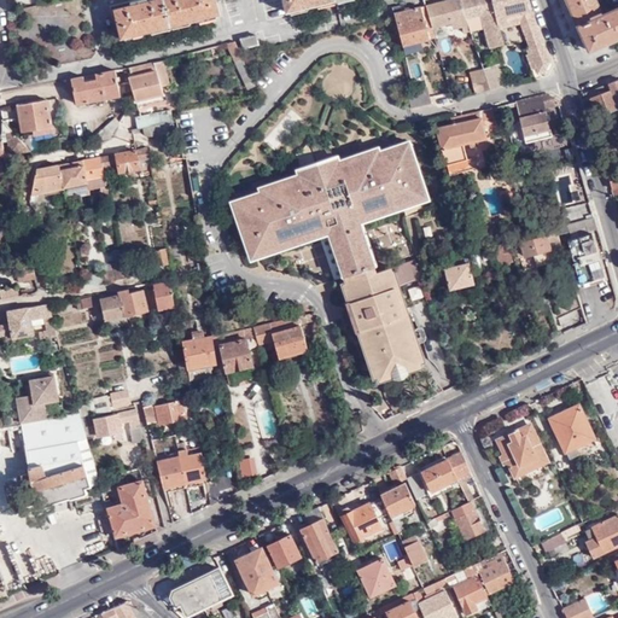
[(214,0),(146,0),(114,9),(121,36),(147,30),(193,19),(217,13),(214,0)]
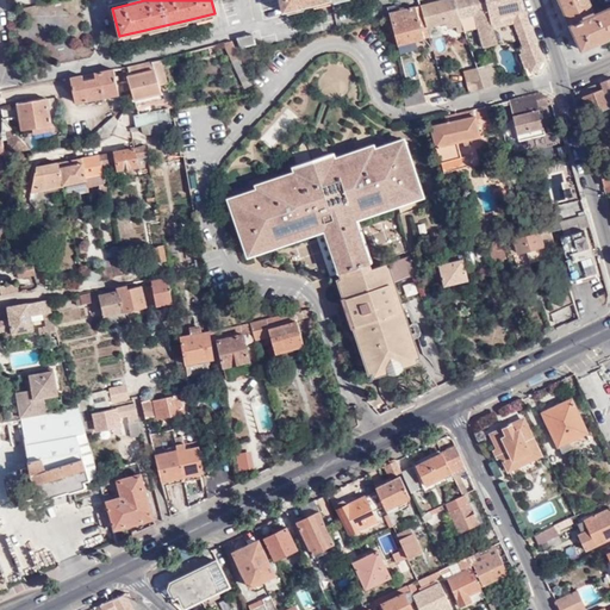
[(307,4),(323,0),(279,0),(282,10),(307,4)]
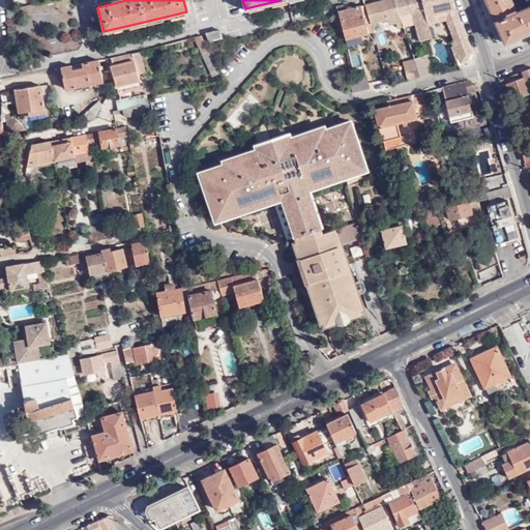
[(383,0),(364,4),(370,22),(390,17),(391,21),(396,20),(399,25),(403,24),(400,16),(394,0),(383,0)]
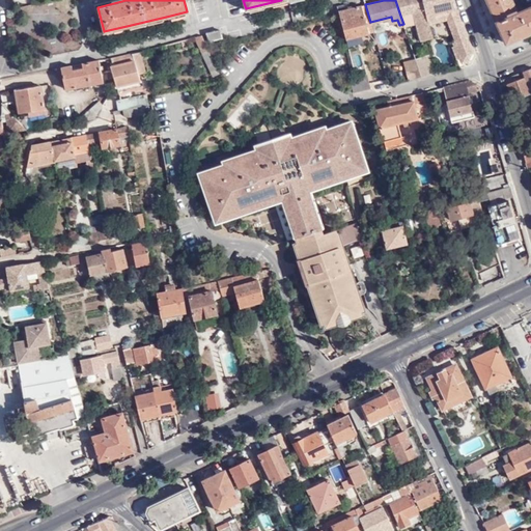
[(427,15),(422,0),(395,0),(400,16),(413,12),(414,18),(427,15)]
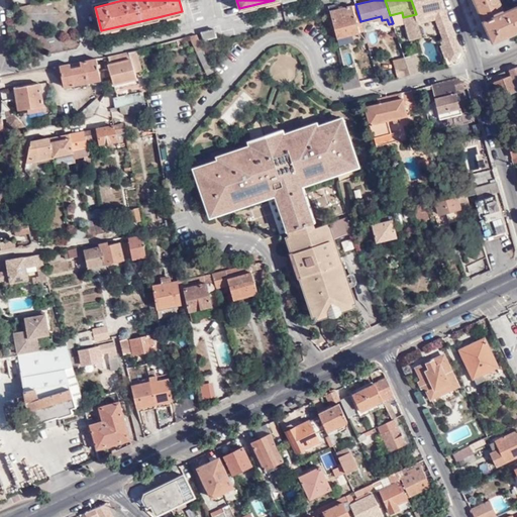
[(444,57),(449,56),(450,60),(456,58),(459,52),(439,0),(411,0),(416,14),(403,17),(409,40),(422,36),(419,22),(434,18),(442,38),(440,39),(441,44),(440,44),(444,57)]
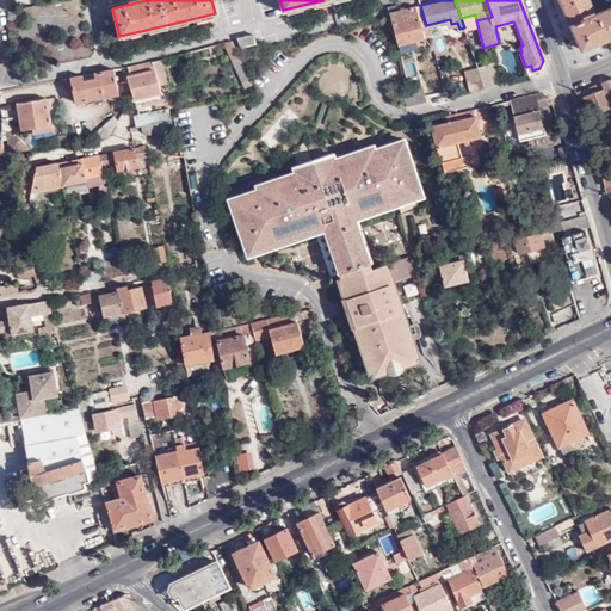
[(610,7),(594,16),(587,0),(561,0),(582,49),(606,38),(610,36),(610,7)]
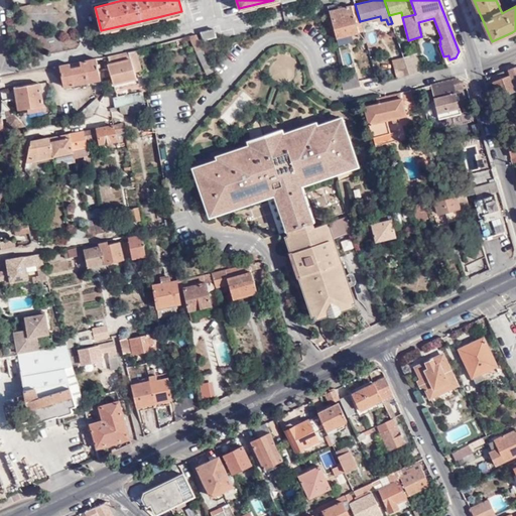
[(335,38),(363,31),(360,21),(355,4),(335,9),(334,4),(327,6),(329,13),(335,38)]
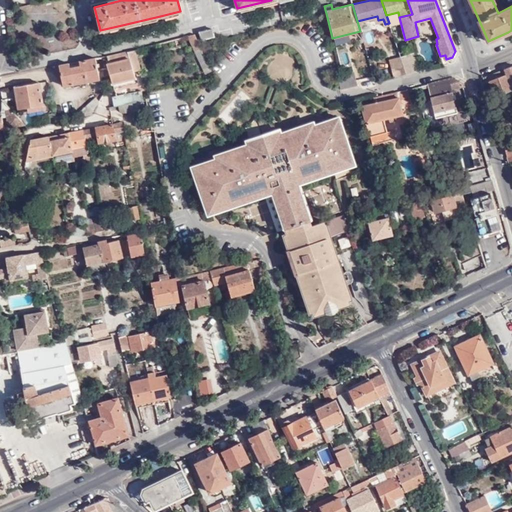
[(211,28),(197,31),(200,40),(213,37),(211,28)]
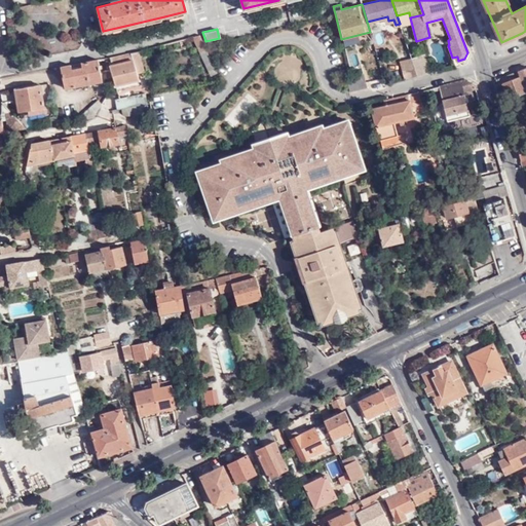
[(215,69),(203,45),(199,35),(191,37),(208,71),(215,69)]
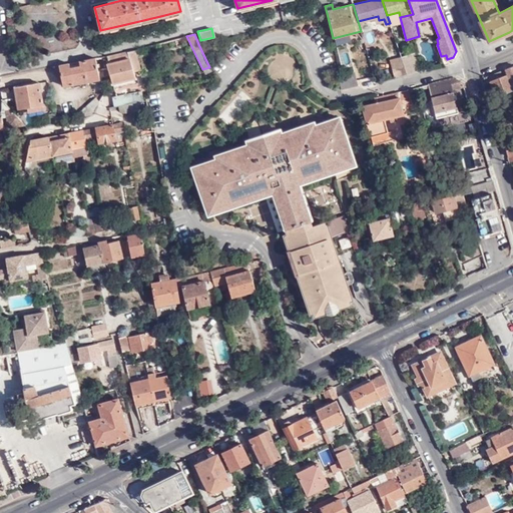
[(138,67),(133,49),(126,50),(132,69),(138,67)]
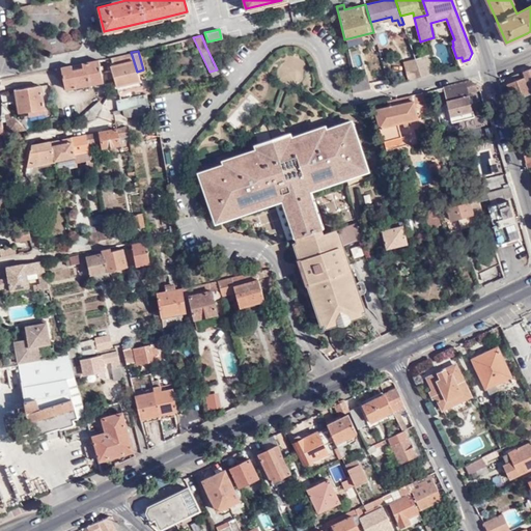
[(110,66),(116,87),(139,80),(137,72),(131,52),(110,57),(112,65),(110,66)]
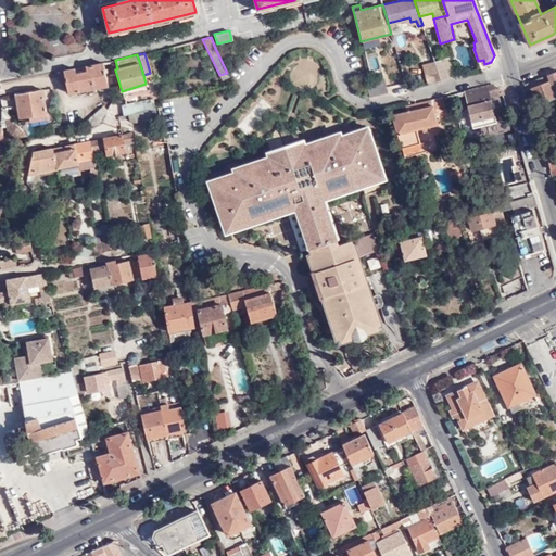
[(440,80),(454,77),(450,57),(433,61),(434,62),(438,75),(440,80)]
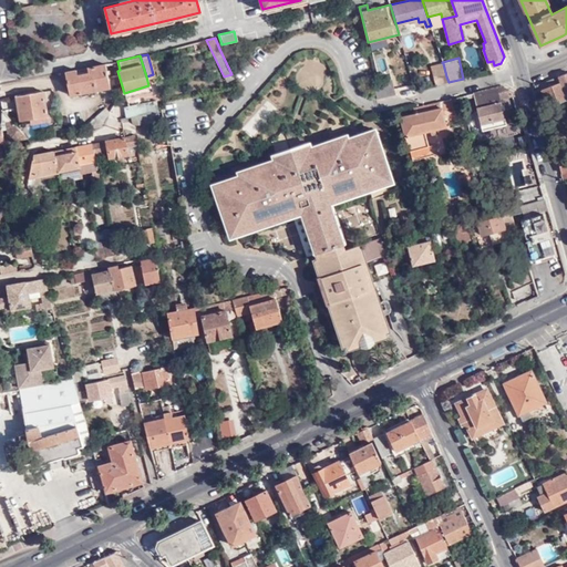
[(434,85),(449,82),(446,76),(443,63),(442,62),(430,65),(434,85)]
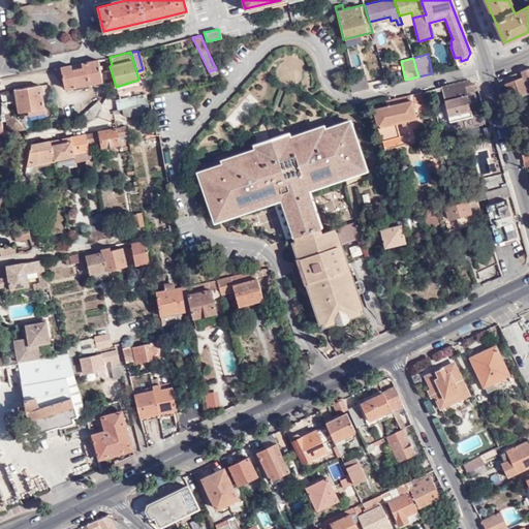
[(102,82),(98,59),(82,63),(83,68),(71,70),(70,65),(62,66),(66,89),(102,82)]
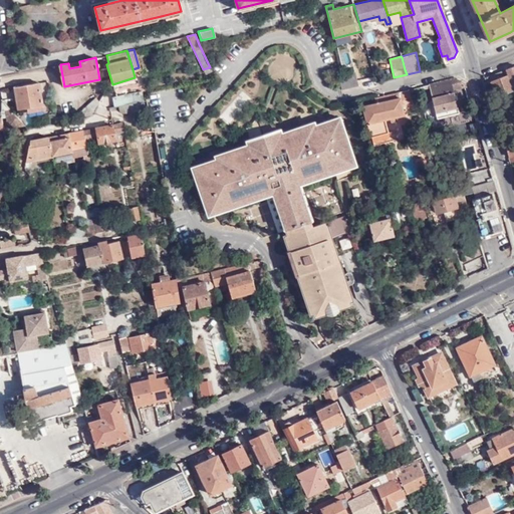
[(513,66),(484,78),(490,98),(513,90),(513,66)]
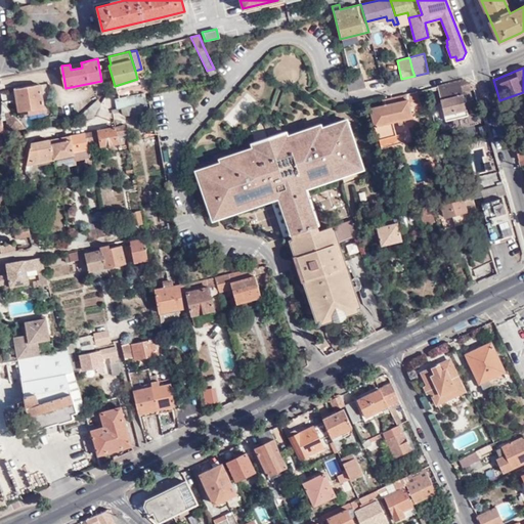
[(361,74),(344,78),(347,90),(364,86),(361,74)]
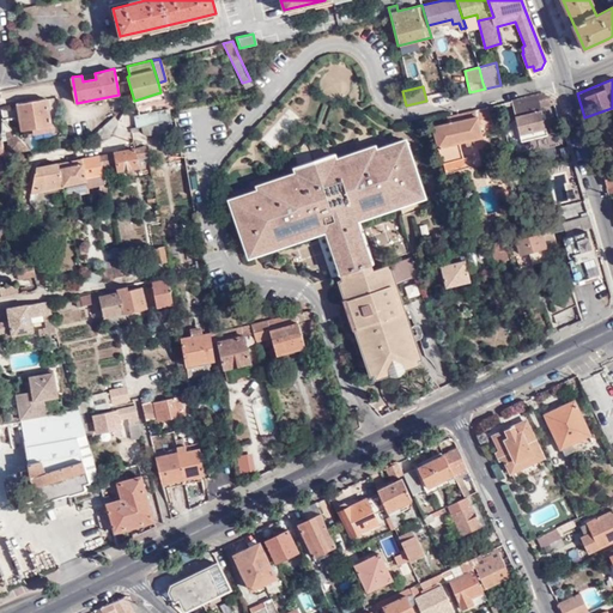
[(511,99),(521,141),(546,135),(540,107),(556,103),(554,101),(542,92),(511,99)]
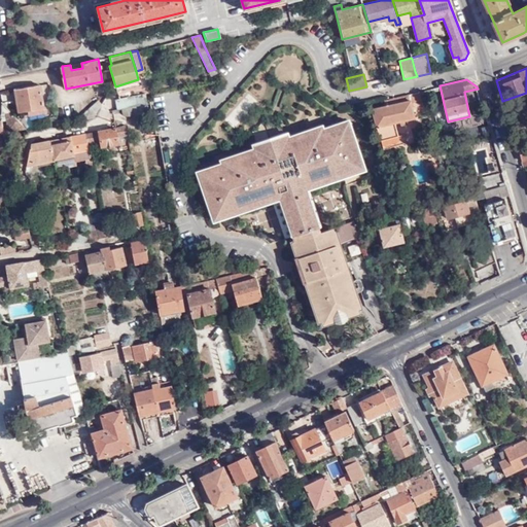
[(45,112),(39,84),(15,90),(20,111),(29,110),(30,115),(45,112)]
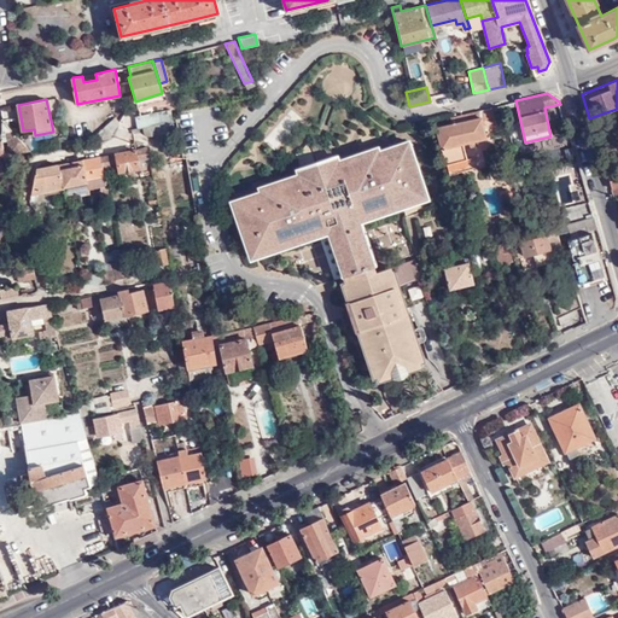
[(494,118),(490,106),(456,115),(458,123),(435,128),(444,167),(445,167),(448,176),(472,170),(470,161),(466,162),(462,145),(485,140),(482,122),(494,118)]
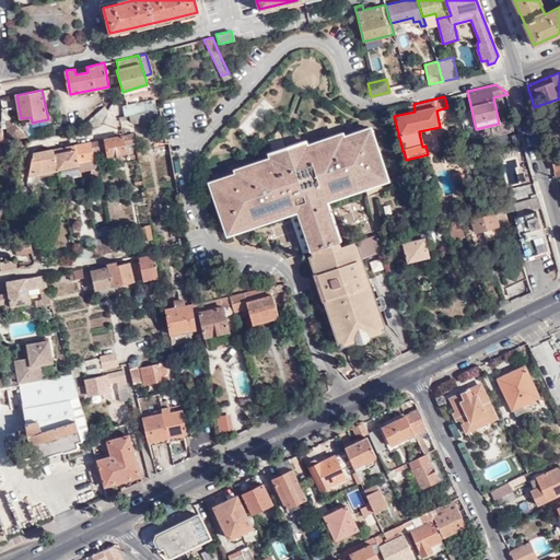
[(154,109),(156,108),(153,97),(123,105),(125,116),(130,115),(140,113),(154,109)]
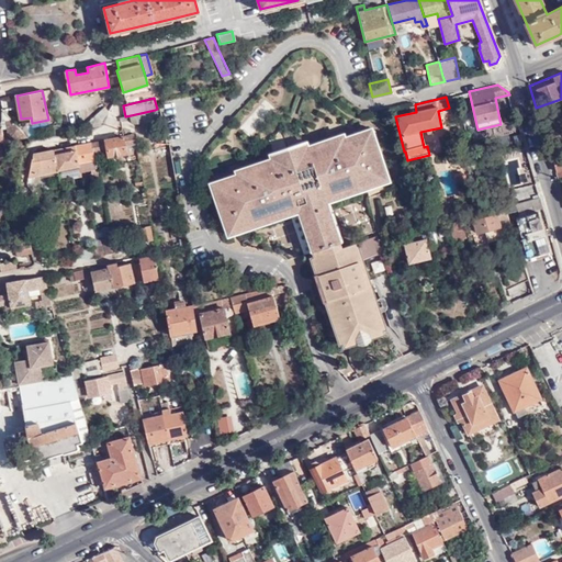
[(101,125),(110,110),(105,105),(90,121),(92,126),(101,125)]
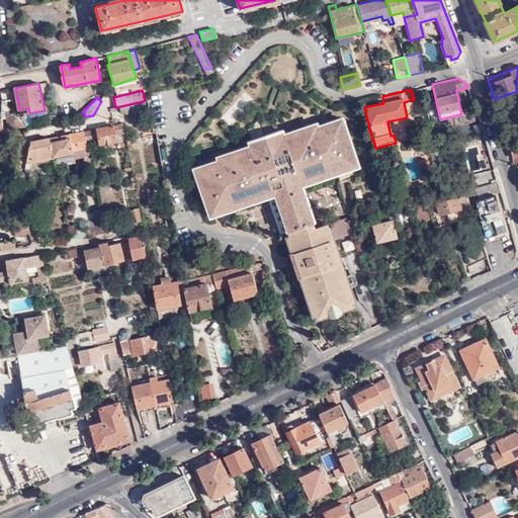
[(1,101),(0,101),(0,111),(0,112),(0,130),(4,130),(3,119),(9,118),(10,128),(26,127),(26,126),(1,101)]
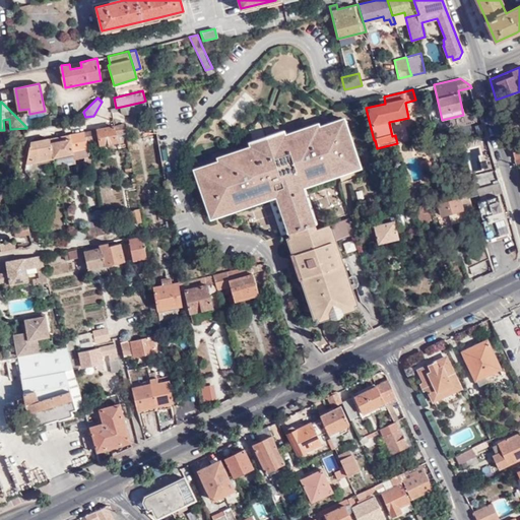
[(146,113),(143,102),(130,105),(131,110),(133,116),(146,113)]
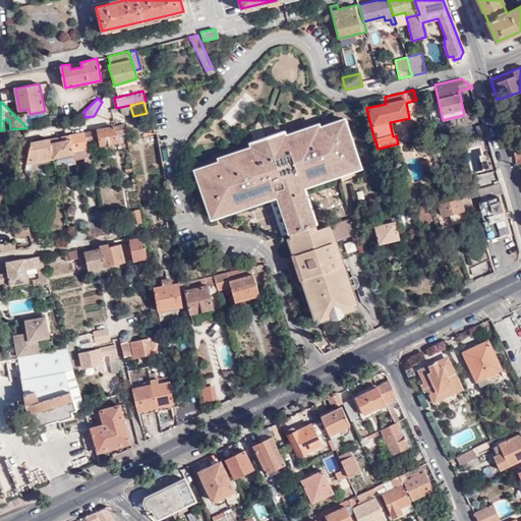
[(277,196),(290,234),(315,225),(303,187),(361,168),(355,152),(351,153),(347,138),(351,137),(345,120),(321,128),(320,125),(286,136),(285,132),(251,143),(252,148),(220,159),(221,162),(195,170),(201,186),(206,185),(211,200),(206,201),(212,218),(277,196)]
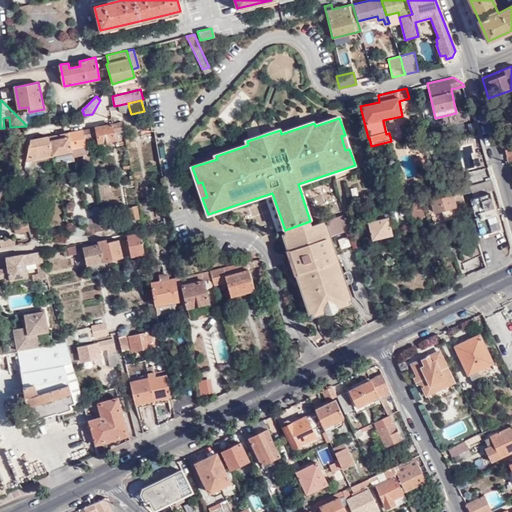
[(84,132),(85,140),(97,137),(98,144),(114,141),(113,134),(123,132),(121,122),(119,123),(119,124),(84,132)]
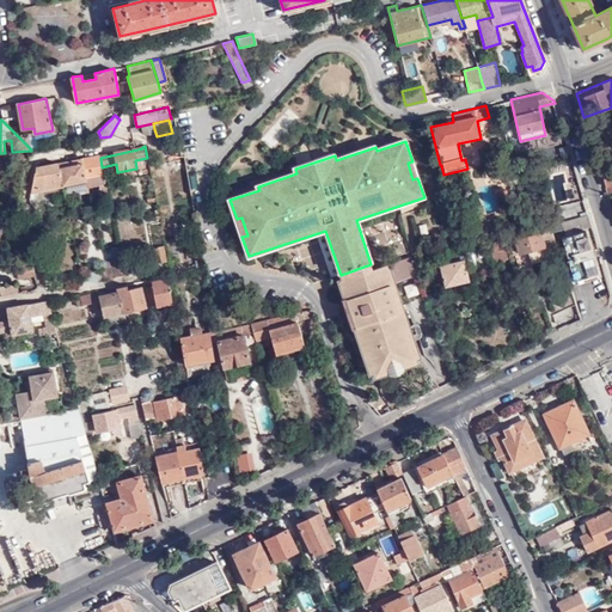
[(57,164),(62,187),(83,183),(104,178),(102,167),(101,158),(99,155),(57,164)]
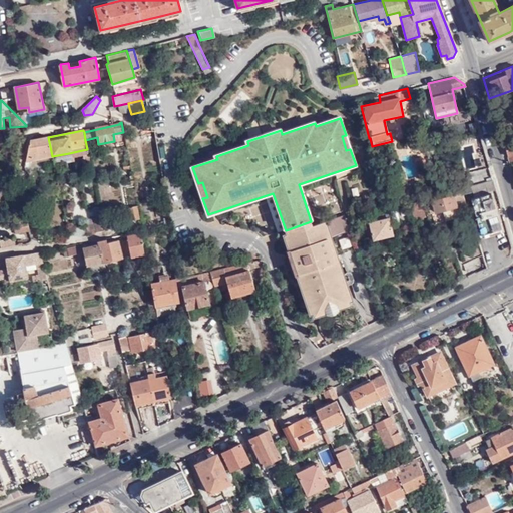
[(342,136),(346,150),(350,149),(346,135),(342,136)]
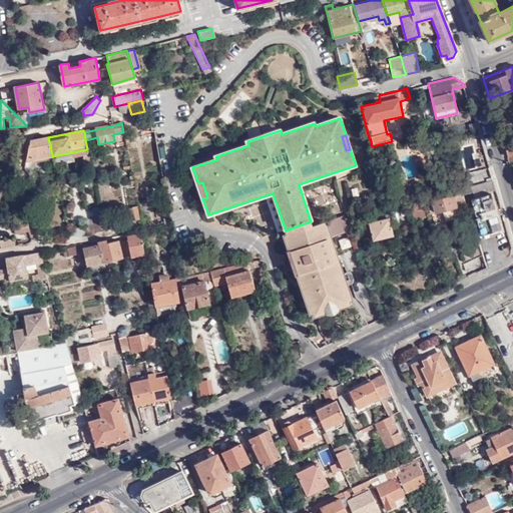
[(48,137),(29,141),(26,162),(52,156),(48,137)]
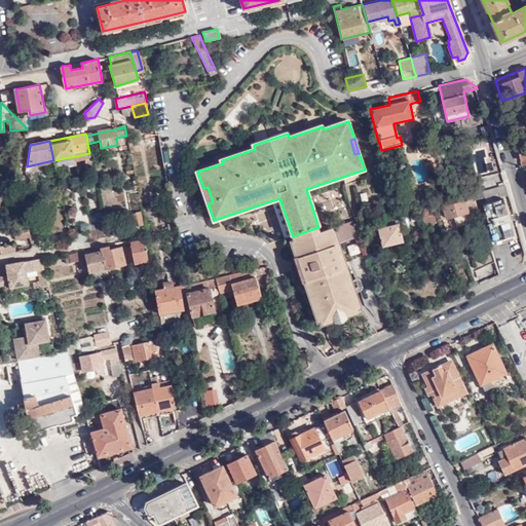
[(525,143),(516,148),(519,161),(525,158),(525,143)]
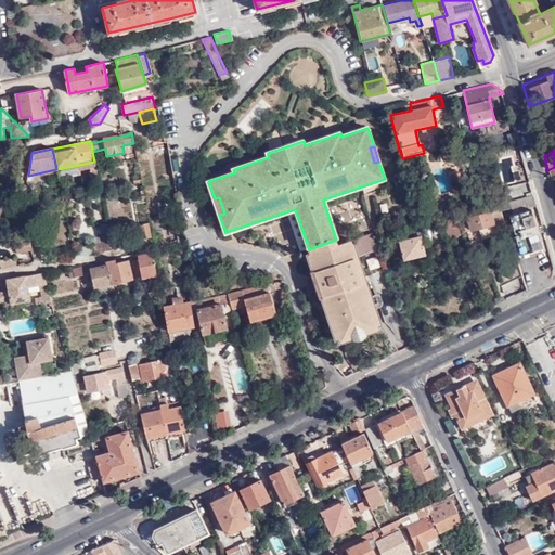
[(504,184),(526,182),(526,173),(514,175),(513,159),(502,160),(504,184)]
